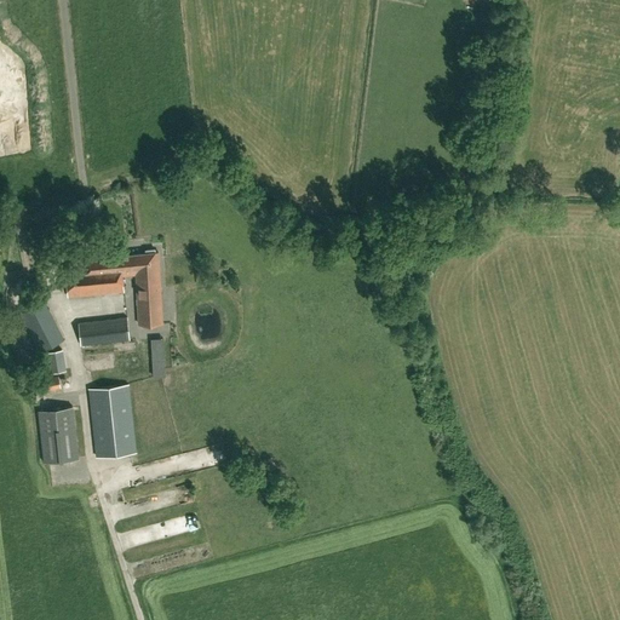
[(138,323),(162,322),(158,251),(85,258),(85,264),(65,267),(68,297),(124,291),(122,276),(136,275),(138,323)]
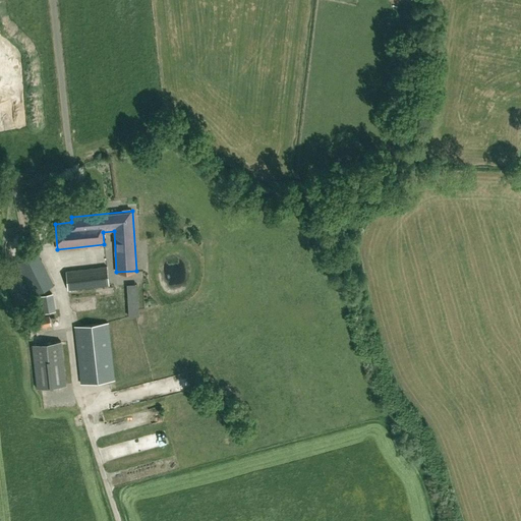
[(32,294),(54,283),(38,251),(16,263),(32,294)]
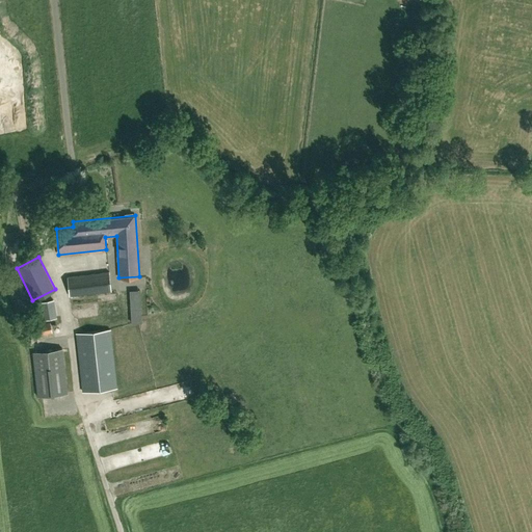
[(109,272),(68,276),(70,296),(111,291),(109,272)]
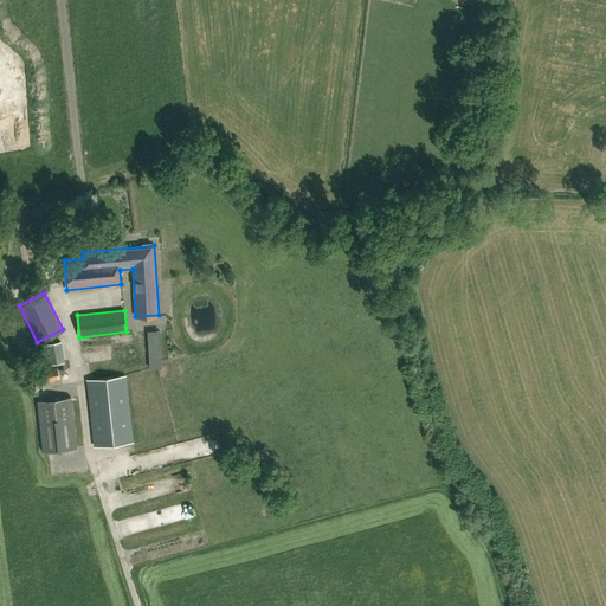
[(44,381),(59,378),(58,366),(42,368),(44,381)]
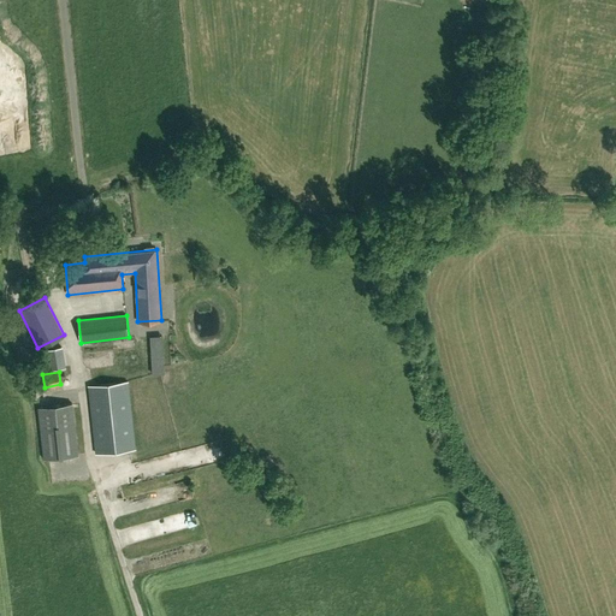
[(94,454),(134,449),(126,380),(87,385),(94,454)]
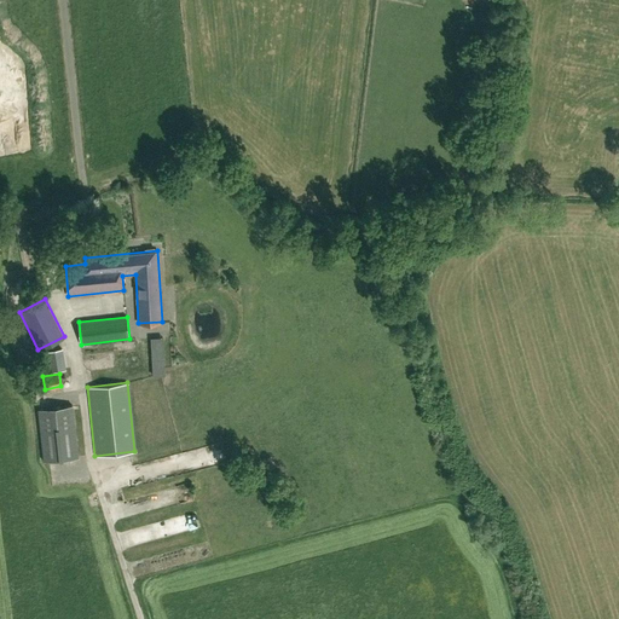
[(71,405),(36,410),(42,462),(77,457),(71,405)]
